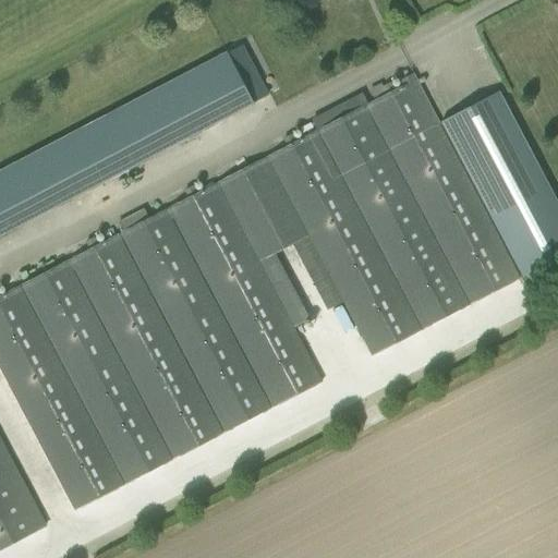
[(226,55),(0,172),(0,237),(252,105),(267,97),(241,46),(226,55)]
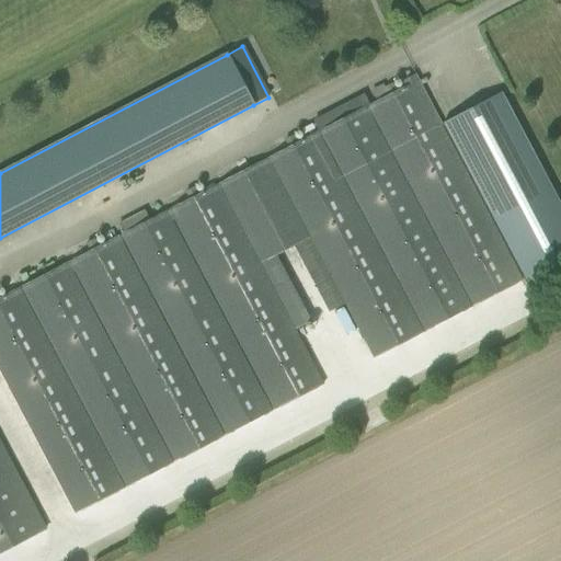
[(409,84),(368,106),(473,307),(522,282),(413,77),(407,80),(409,84)]
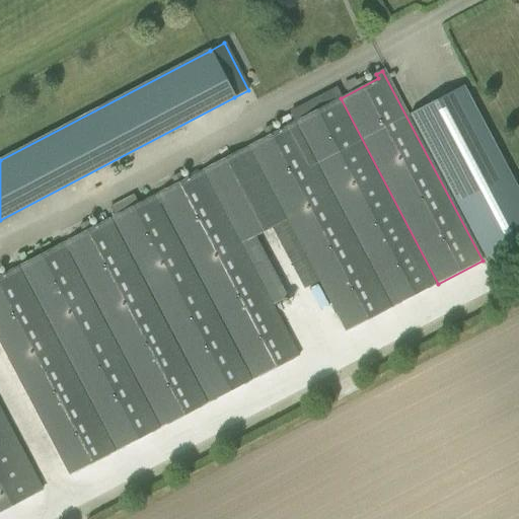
[(518,241),(518,195),(462,87),(410,115),(486,258),(518,241)]
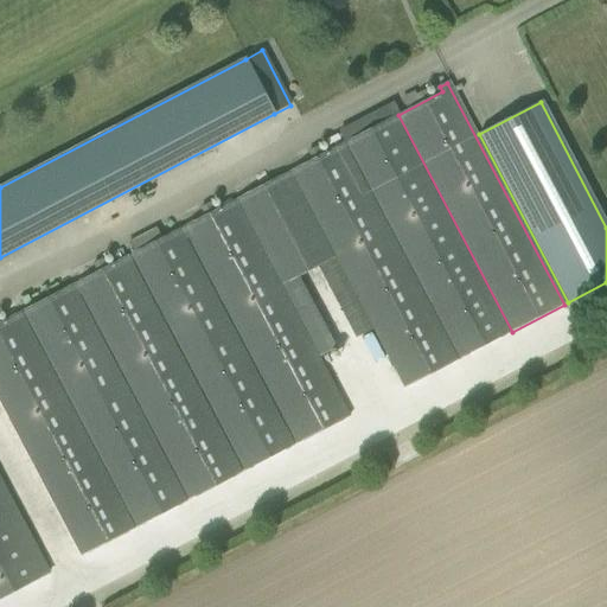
[(459,359),(512,332),(398,115),(383,122),(382,117),(355,129),(358,136),(345,142),(459,359)]
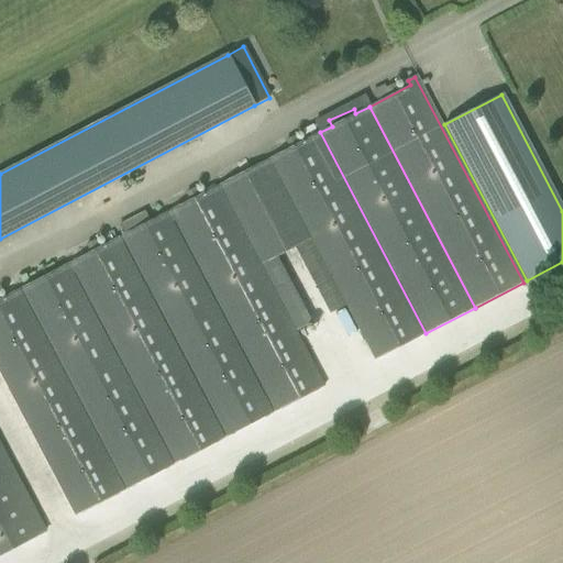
[(260,266),(310,240),(311,239),(374,360),(422,335),(317,133),(219,184),(0,298),(0,373),(76,517),(174,466),(173,465),(175,464),(322,387),(260,266)]
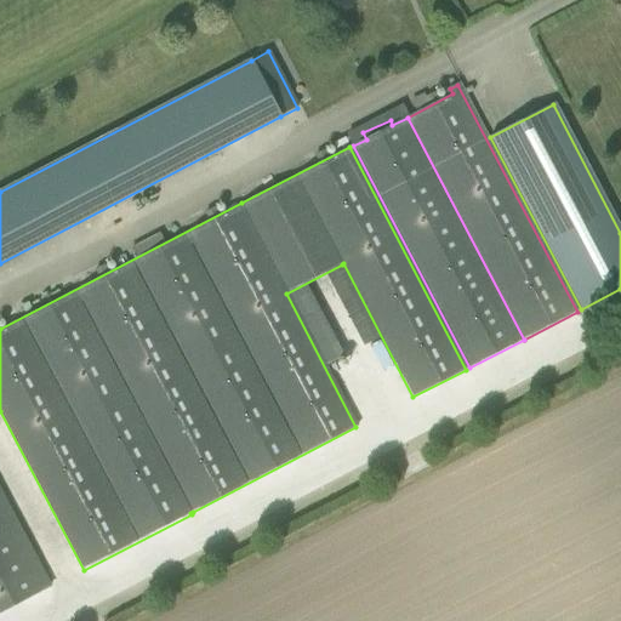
[(151,238),(129,248),(134,258),(155,248),(151,238)]
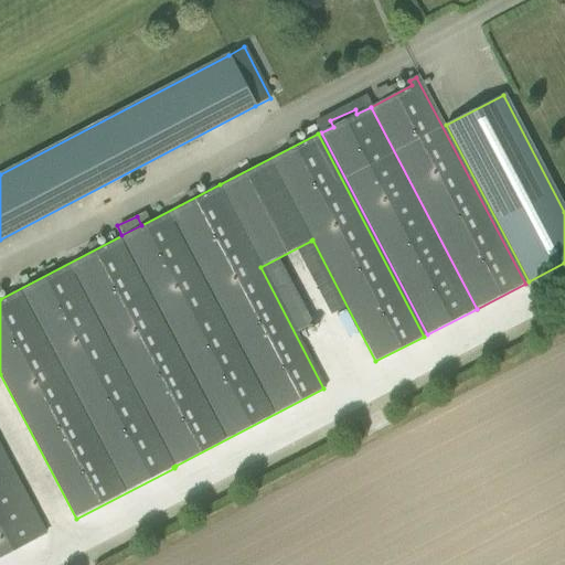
[(0,558),(45,534),(0,448),(0,558)]
